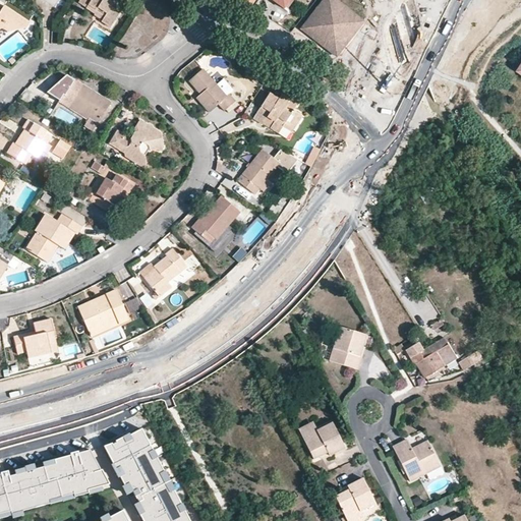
[(80,0),(78,3),(87,8),(89,5),(106,15),(102,22),(111,29),(128,0),(80,0)]
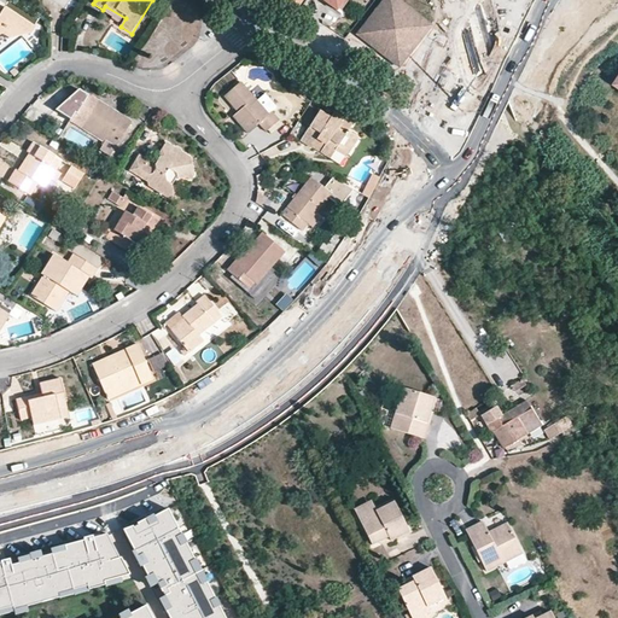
[(297,17),(308,0),(321,0),(337,10),(343,0),(284,0),(280,5),(297,17)]
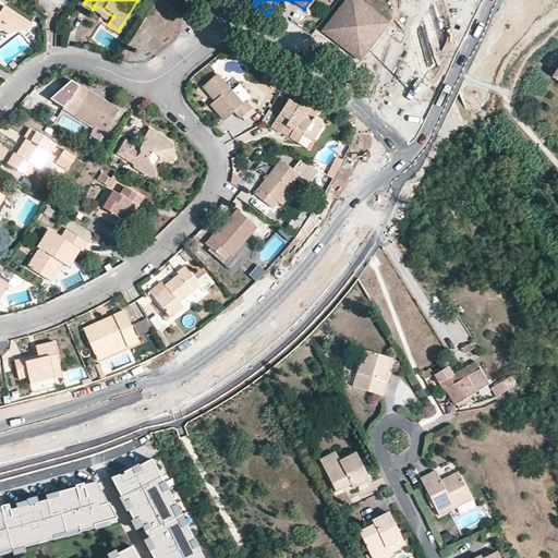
[(361,0),(347,0),(324,33),(349,50),(351,47),(356,50),(353,53),(363,60),(370,51),(390,21),(361,0)]
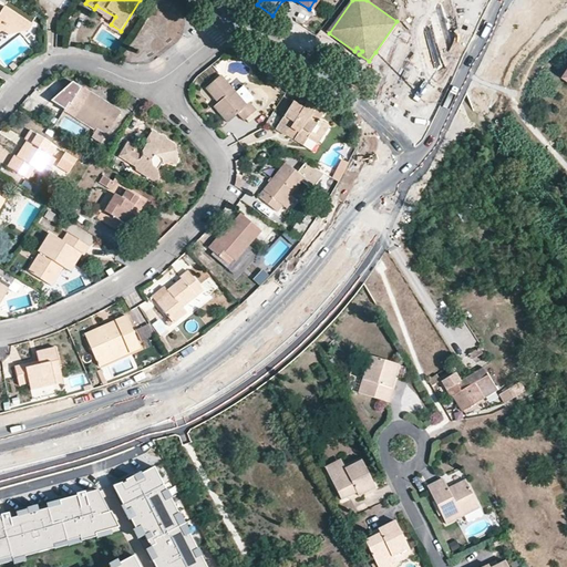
[(96,6),(94,9),(105,16),(103,19),(111,24),(115,17),(96,6)]
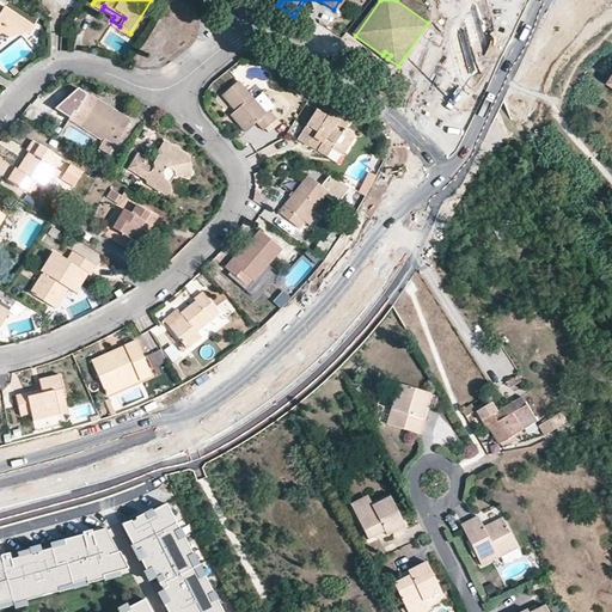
[(0,10),(0,34),(4,35),(16,31),(19,37),(31,34),(35,26),(5,7),(2,10),(0,10)]
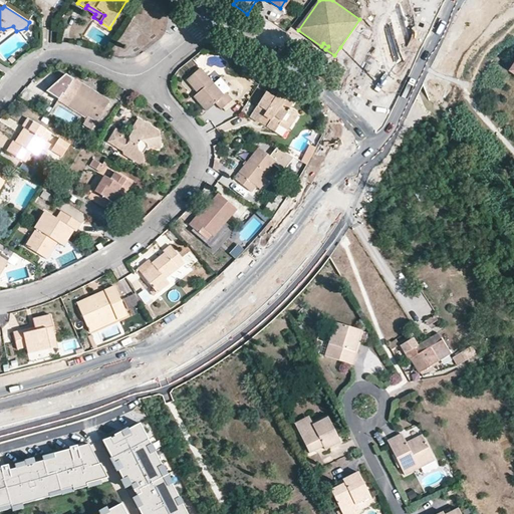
[(214,84),(208,78),(201,69),(188,80),(199,93),(201,96),(198,99),(206,110),(216,101),(222,109),(232,100),(226,93),(230,89),(221,78),(214,84)]
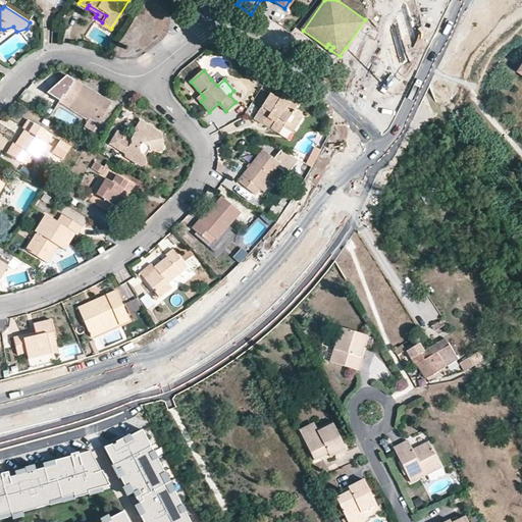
[(219,73),(211,80),(217,86),(224,80),(219,73)]
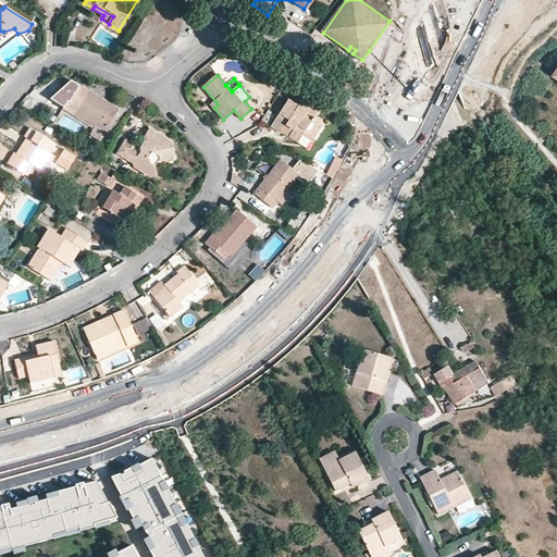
[(72,82),(52,99),(97,127),(91,137),(99,141),(119,110),(110,104),(108,107),(98,101),(100,98),(72,82)]
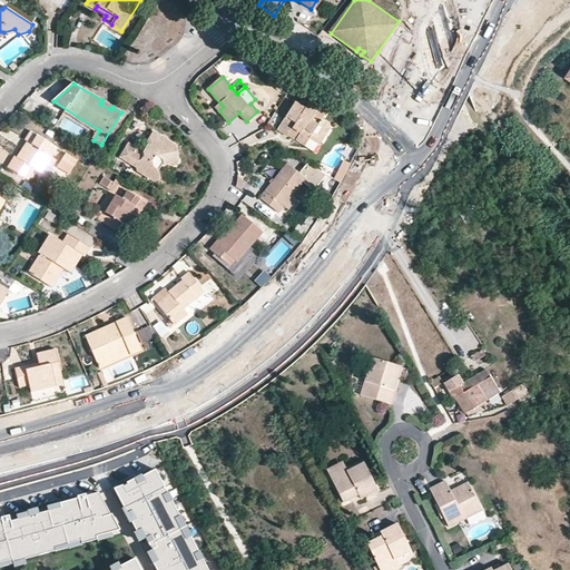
[(110,109),(112,107),(102,100),(100,104),(110,109)]
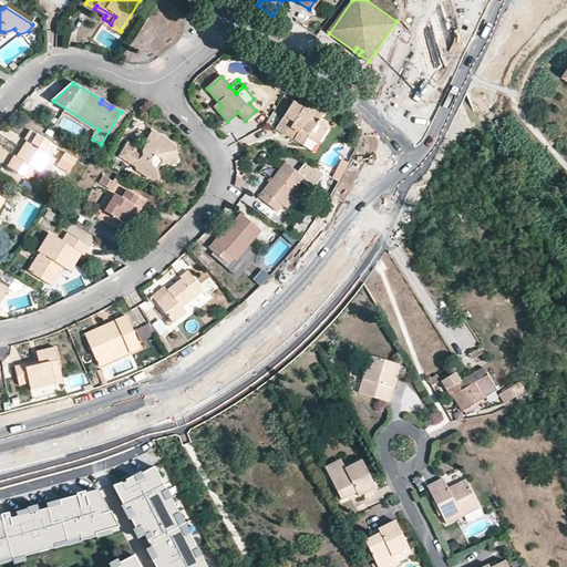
[(309,119),(311,114),(315,109),(307,103),(305,109),(295,102),(277,129),(287,135),(292,127),(300,133),(295,141),(303,146),(309,138),(318,144),(329,126),(320,120),(318,124),(309,119)]
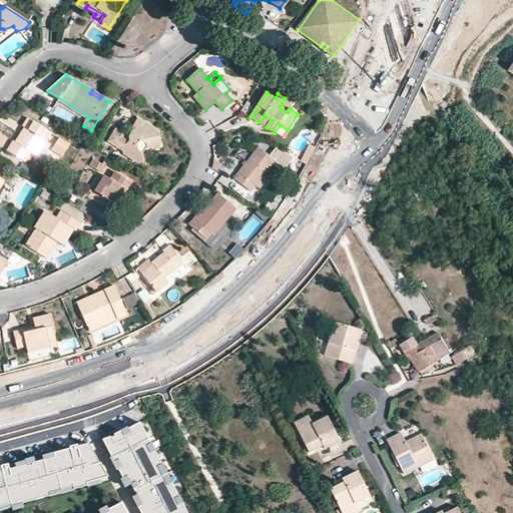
[(293,103),(285,98),(282,103),(280,107),(288,112),(290,108),(293,103)]
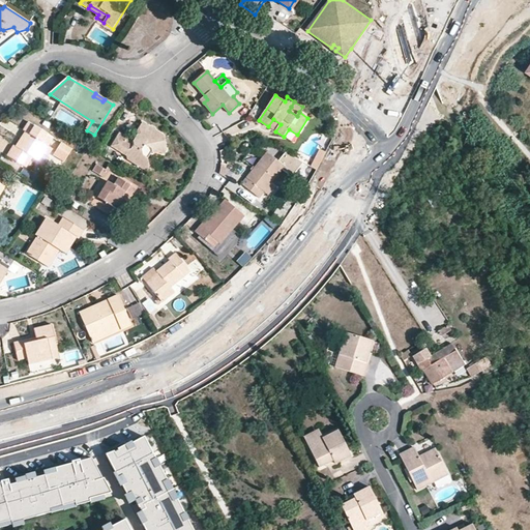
[(268,126),(275,131),(281,124),(273,119),(268,126)]
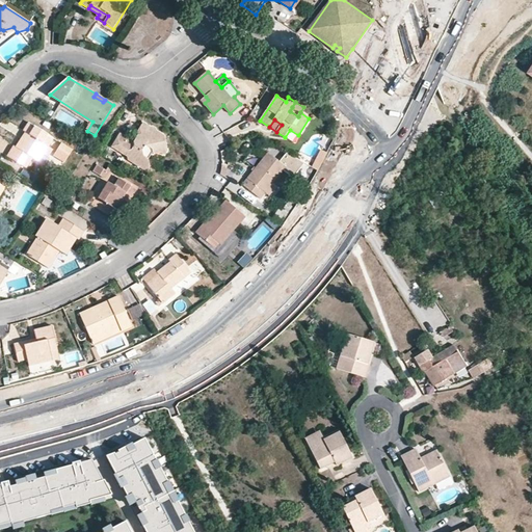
[(44,143),(47,147),(49,148),(54,138),(28,123),(23,131),(25,132),(28,134),(24,141),(21,139),(16,148),(14,147),(7,157),(27,168),(33,159),(34,159),(44,143)]
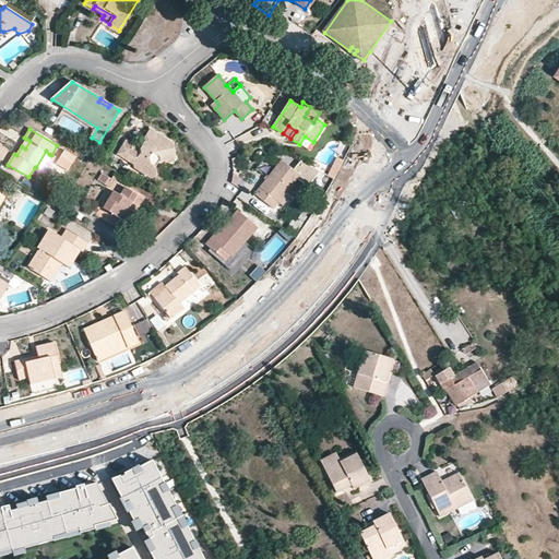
[(118,155),(132,165),(134,162),(145,168),(142,175),(152,180),(158,178),(156,168),(161,162),(168,161),(173,163),(177,157),(173,142),(151,129),(143,141),(145,142),(141,149),(127,140),(118,155)]
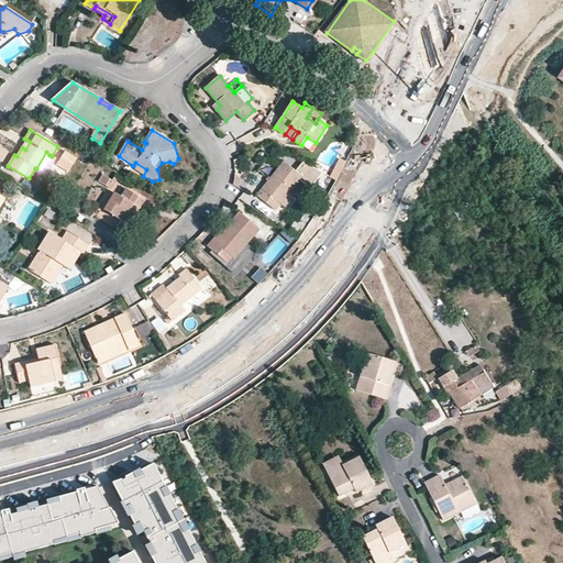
[(310,152),(316,143),(307,138),(301,145),(310,152)]
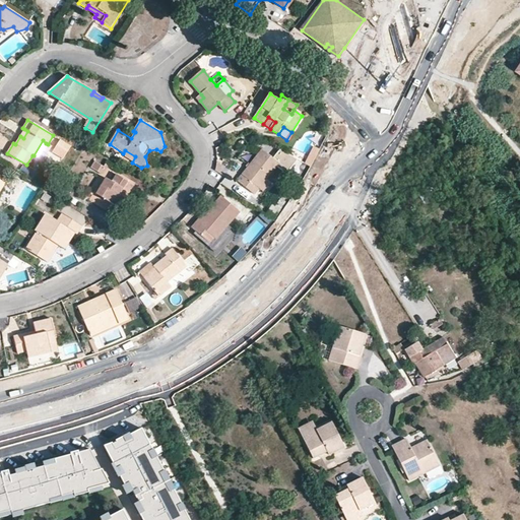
[(71,146),(60,139),(53,152),(63,158),(63,159),(71,146)]
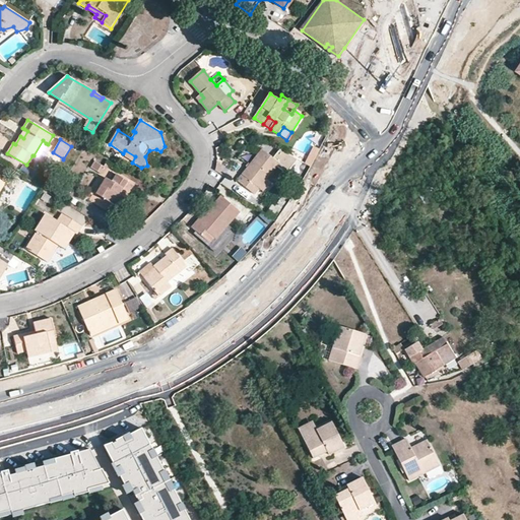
[(37,157),(46,143),(43,140),(34,155),(37,157)]
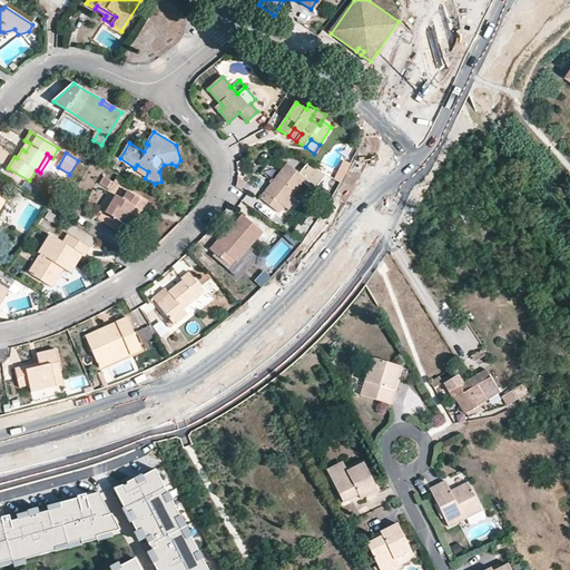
[(334,179),(340,184),(350,166),(343,161),(334,179)]
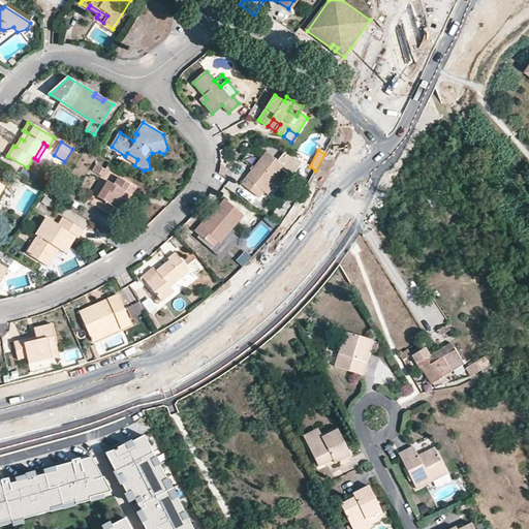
[(286,152),(278,161),(284,166),(281,169),(291,178),(303,162),(286,152)]
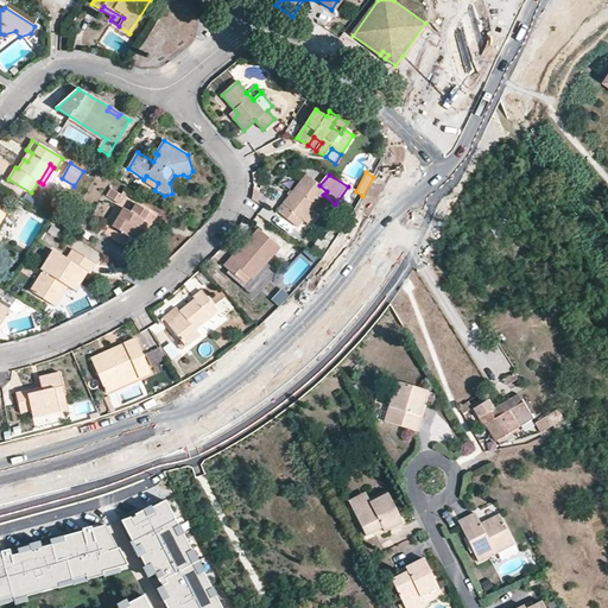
[(146,176),(144,179),(146,184),(154,190),(158,183),(146,176)]
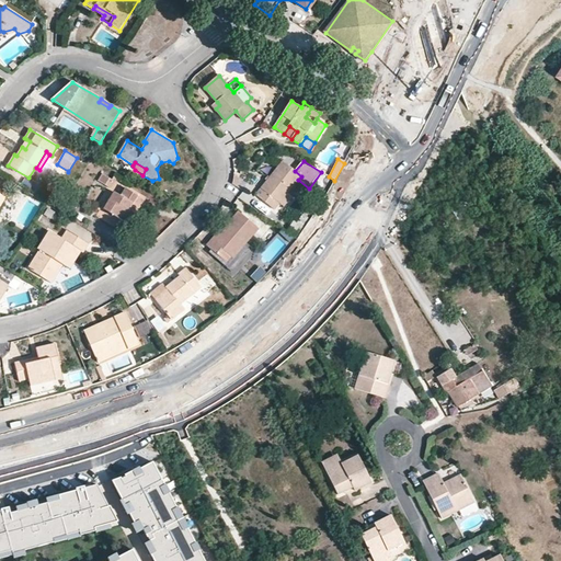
[(275,210),(281,204),(286,195),(298,180),(301,176),(295,171),(283,162),(258,196),(275,210)]
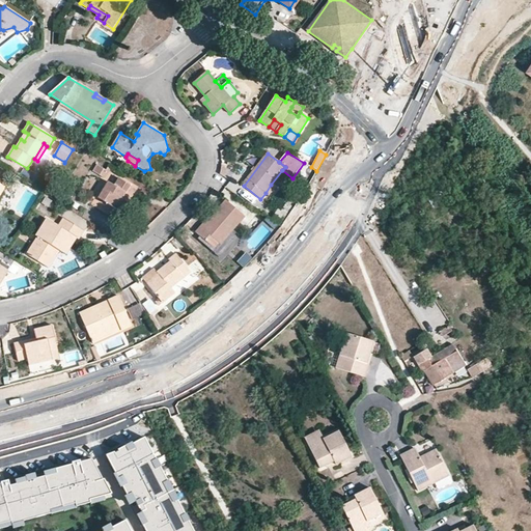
[(102,177),(106,171),(98,165),(93,171),(102,177)]
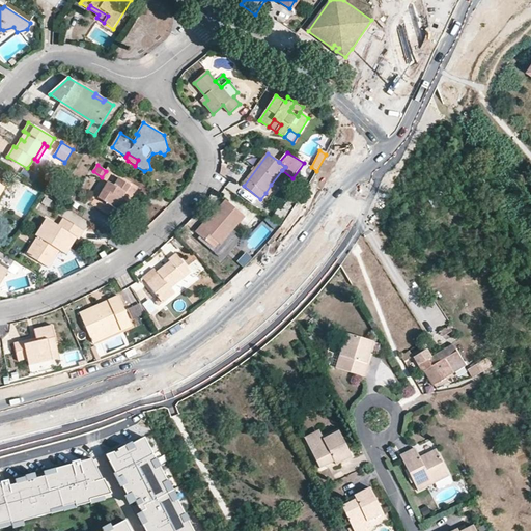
[(108,168),(106,171),(102,177),(106,179),(111,170),(108,168)]
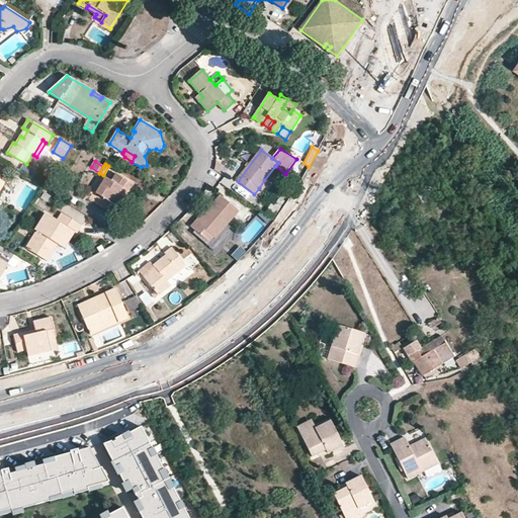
[(122,189),(130,193),(134,185),(116,175),(112,181),(106,178),(96,193),(113,204),(122,189)]
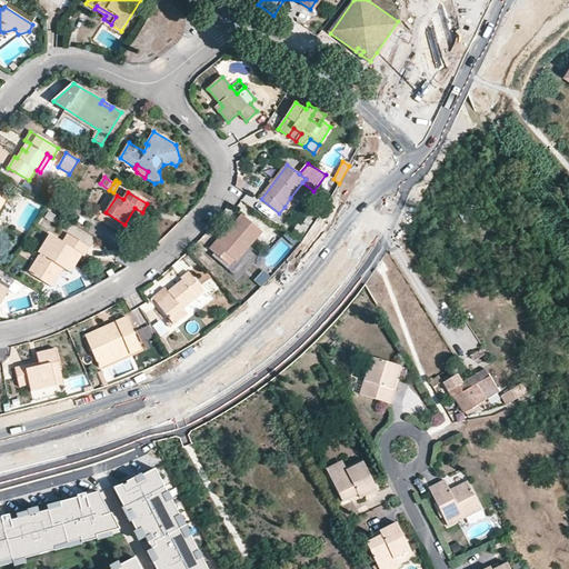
[(290,198),(285,207),(289,210),(295,202),(290,198)]
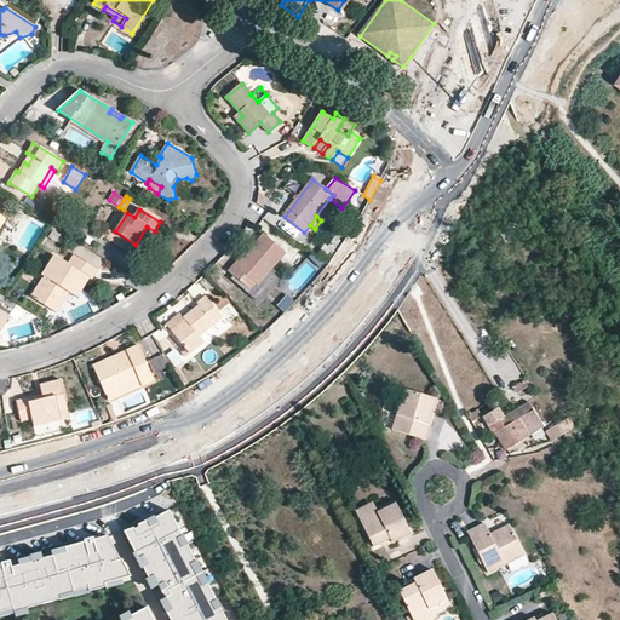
[(150,239),(155,231),(147,227),(136,245),(138,246),(145,235),(150,239)]
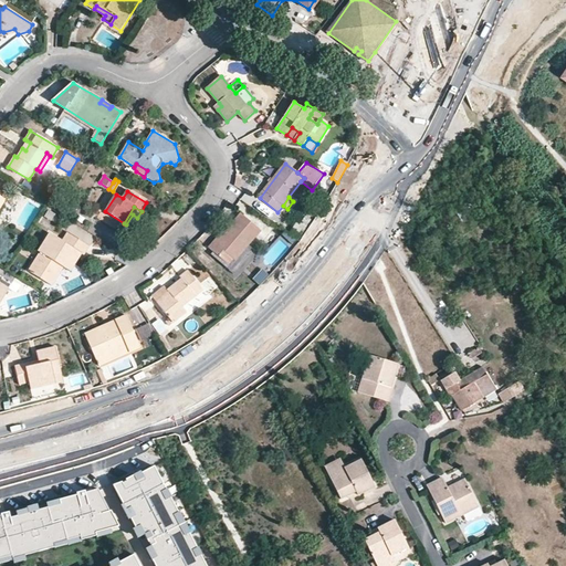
[(216,244),(213,242),(209,248),(229,265),(234,260),(236,262),(261,232),(241,216),(227,231),(216,244)]
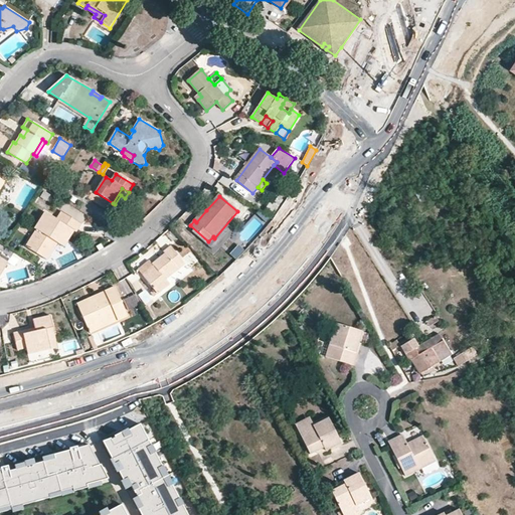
[(273,200),(267,210),(274,215),(281,205),(273,200)]
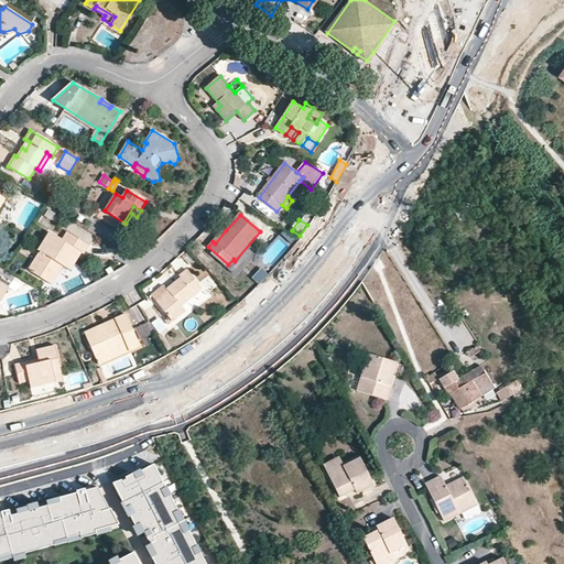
[(224,228),(213,241),(215,243),(226,230),(224,228)]
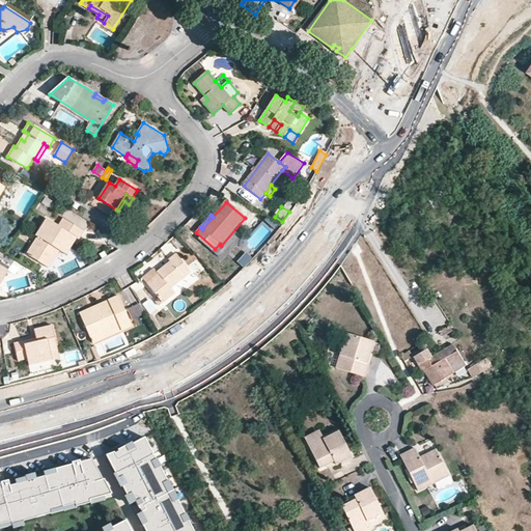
[(72,235),(77,239),(79,240),(84,231),(63,218),(58,226),(47,219),(35,235),(37,236),(27,254),(45,266),(56,249),(59,250),(60,251),(72,235)]
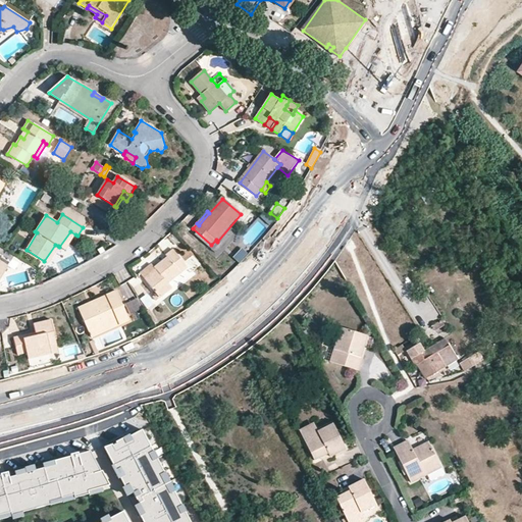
[(64,251),(75,235),(70,231),(59,247),(64,251)]
